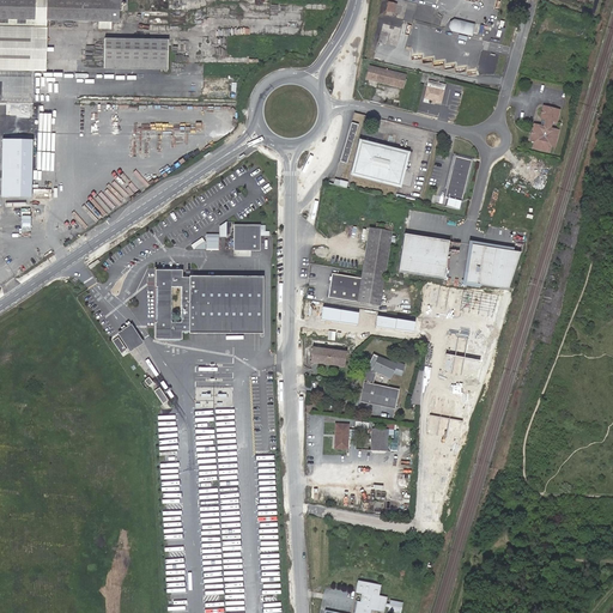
[(0,0),(0,22),(34,23),(34,0),(0,0)]
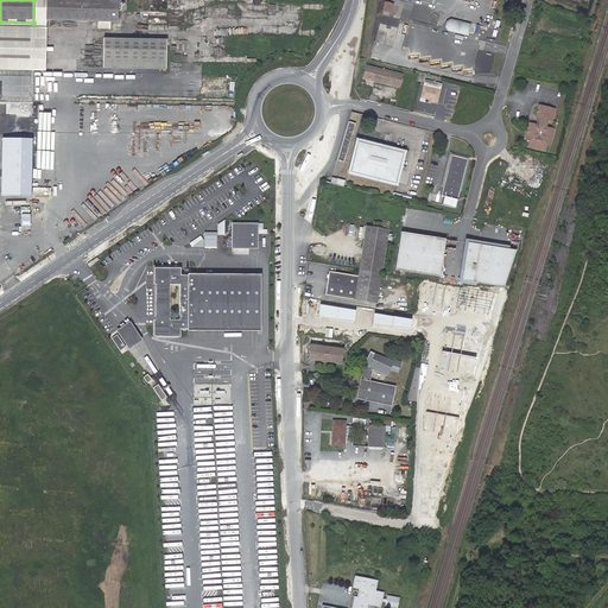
[(116,24),(118,1),(89,0),(46,0),(46,23),(116,24)]
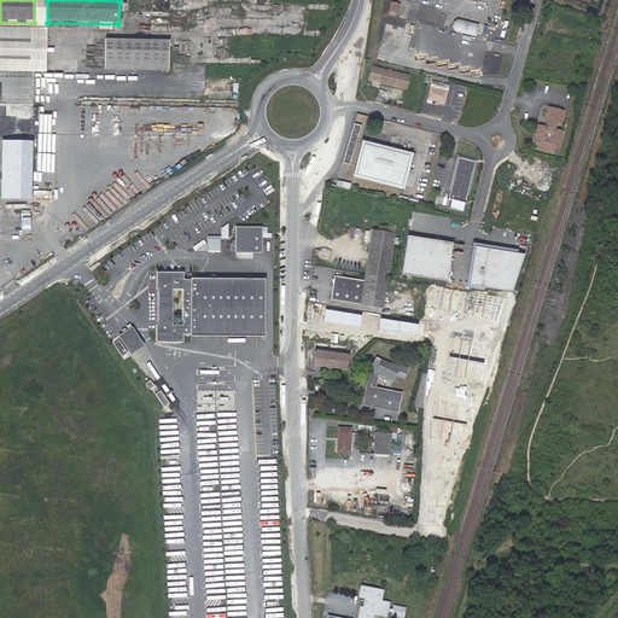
[(397,15),(400,4),(391,1),(388,12),(397,15)]
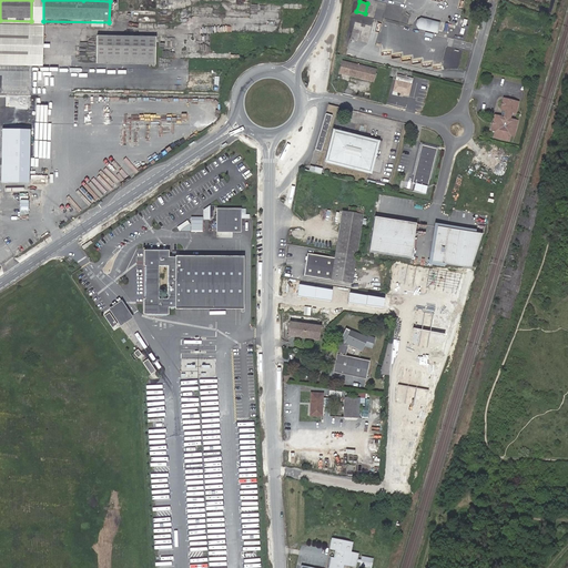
[(438,33),(442,22),(419,17),(416,28),(438,33)]
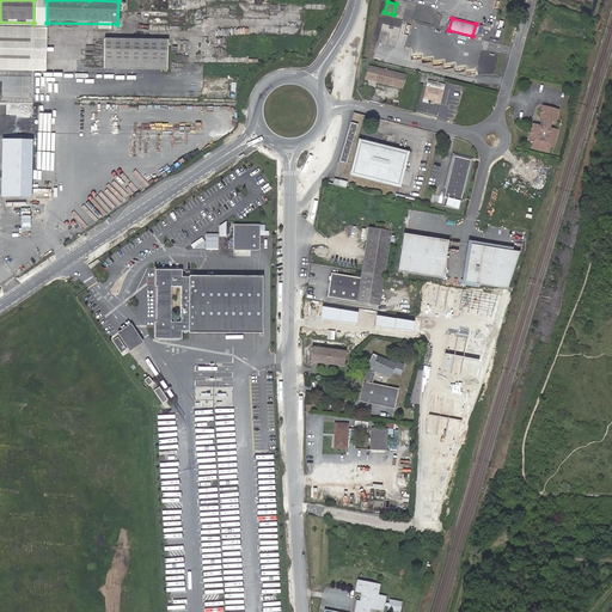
[(47,26),(0,24),(0,68),(46,71),(47,26)]
